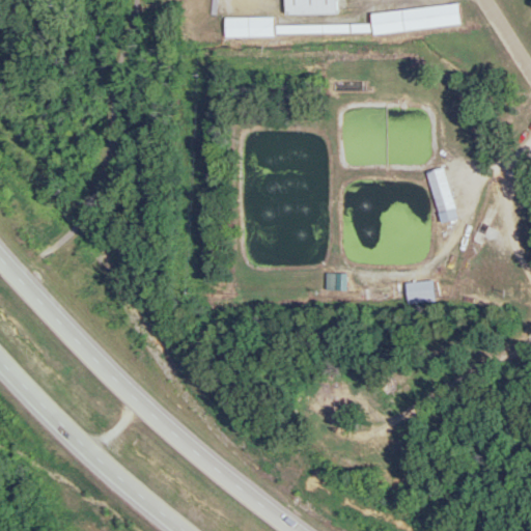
[(287,0),(288,15),(339,15),(338,0),(287,0)]
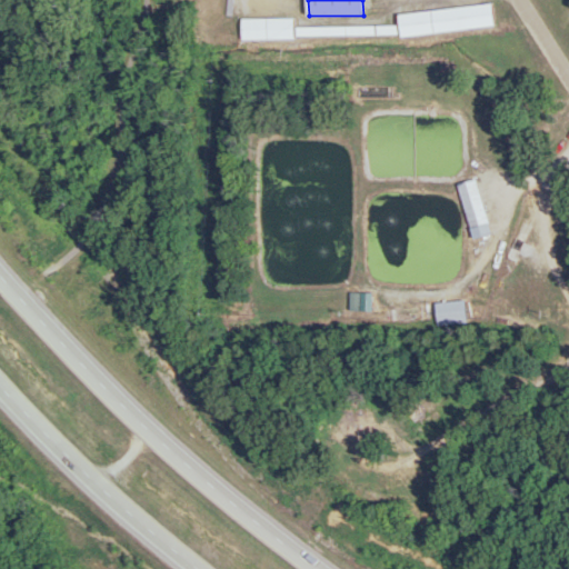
[(401,13),(403,38),(498,29),(496,5),(401,13)]
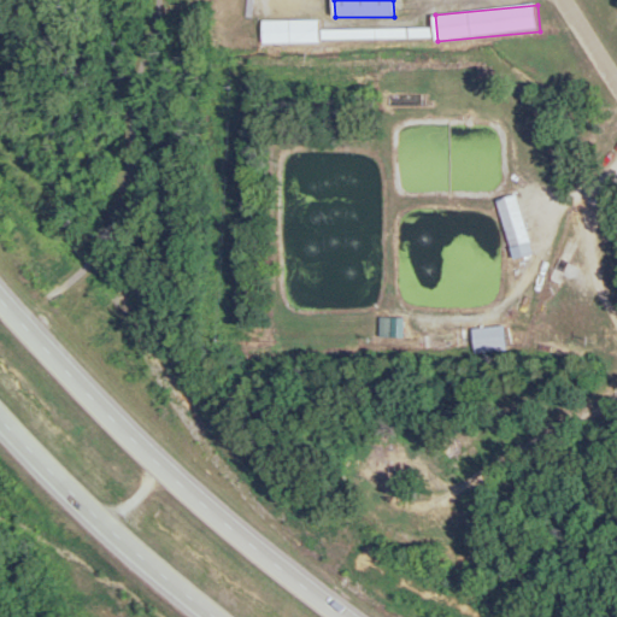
[(319,19),(264,19),(264,42),(319,42),(319,19)]
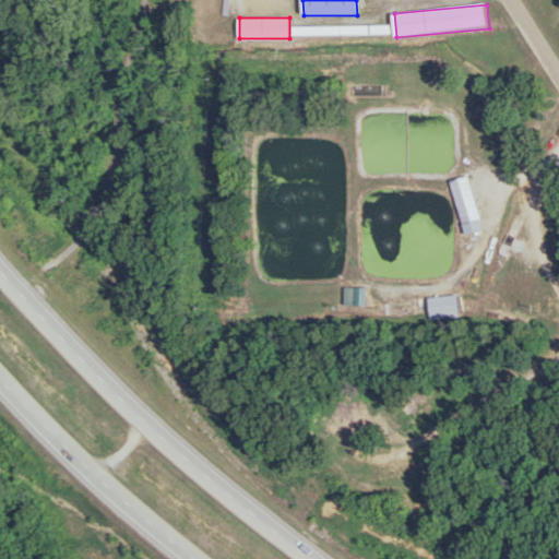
[(451,181),(465,236),(484,230),(470,176),(451,181)]
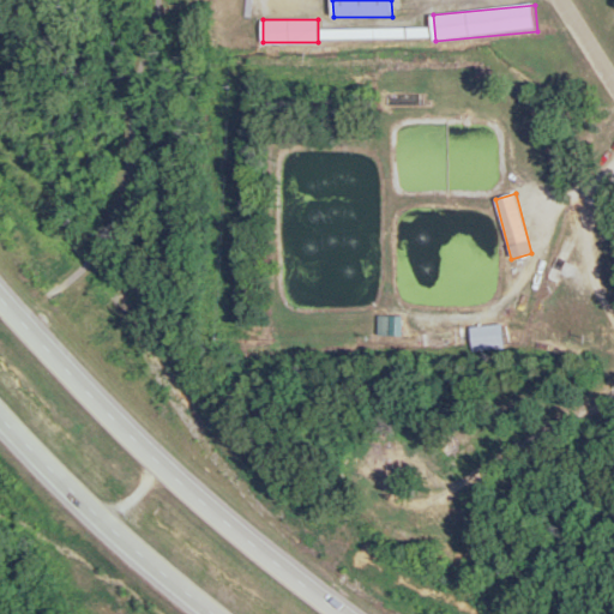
[(499,349),(498,324),(468,326),(469,350),(499,349)]
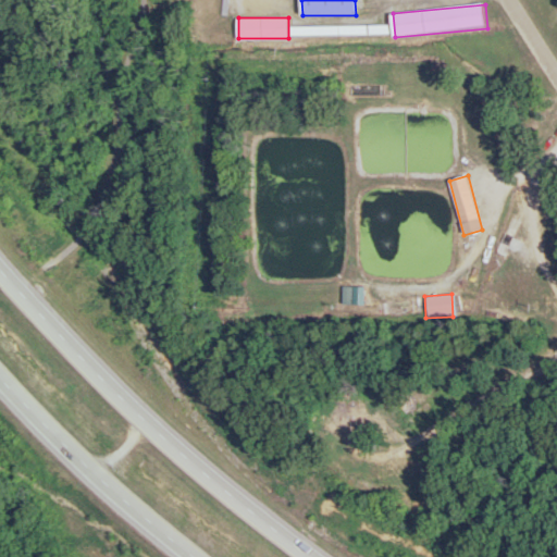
All buildings are outlined.
